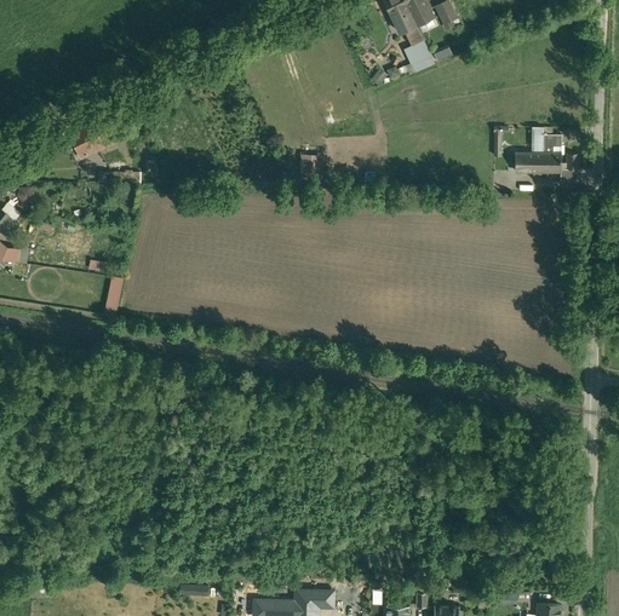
[(417,26),(403,0),(382,0),(399,34),(405,32),(417,26)]
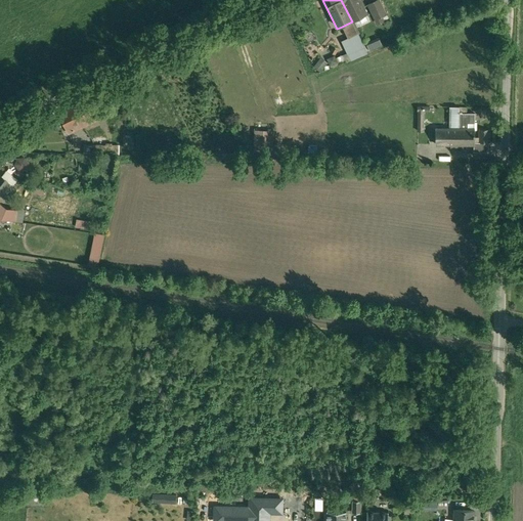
[(362,8),(357,0),(341,0),(352,22),(365,15),(362,8)]
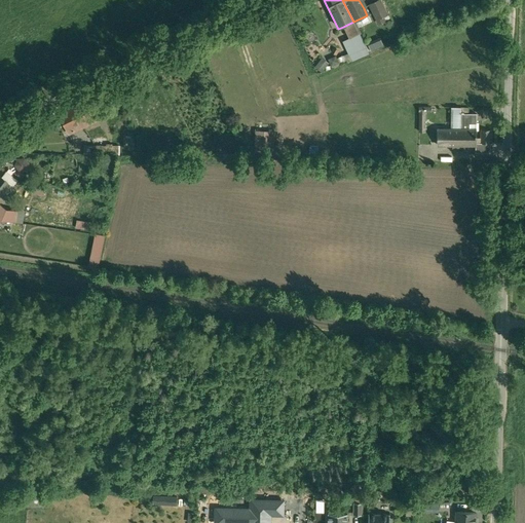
[(379,0),(364,8),(369,6),(378,26),(383,23),(381,17),(387,15),(379,0)]
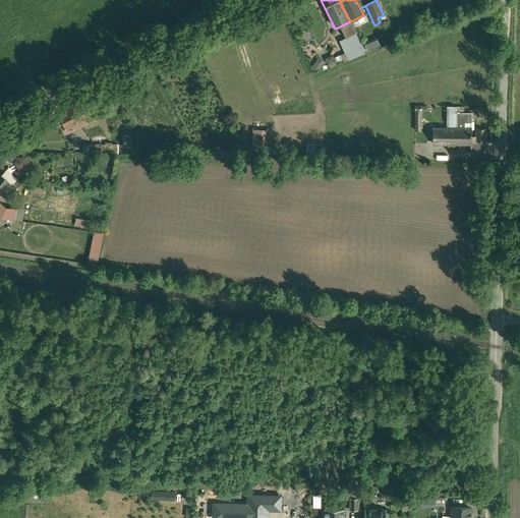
[(350,21),(340,26),(346,39),(355,35),(356,34),(350,21)]
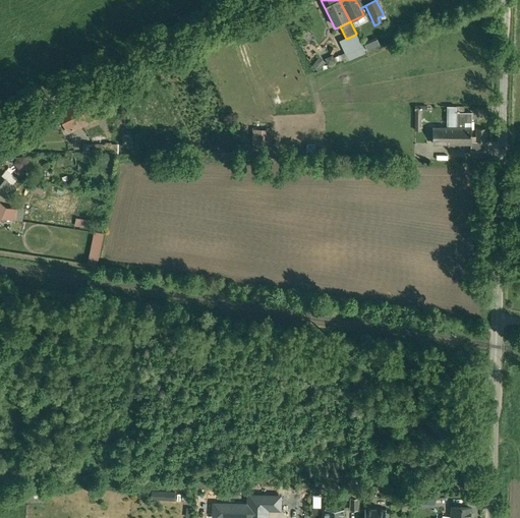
[(346,39),(338,42),(344,54),(344,55),(356,49),(358,55),(364,53),(355,35),(346,39)]
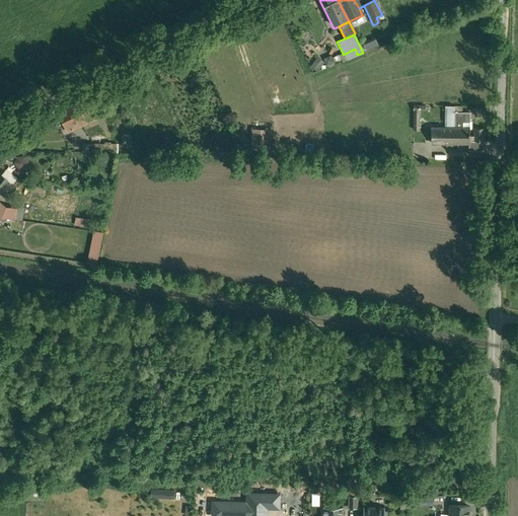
[(343,54),(333,58),(336,64),(357,55),(355,49),(343,55),(343,54)]
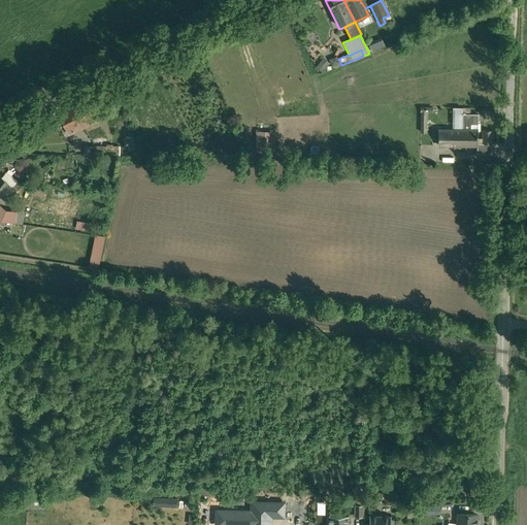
[(332,69),(341,65),(338,59),(337,60),(336,57),(328,60),(332,69)]
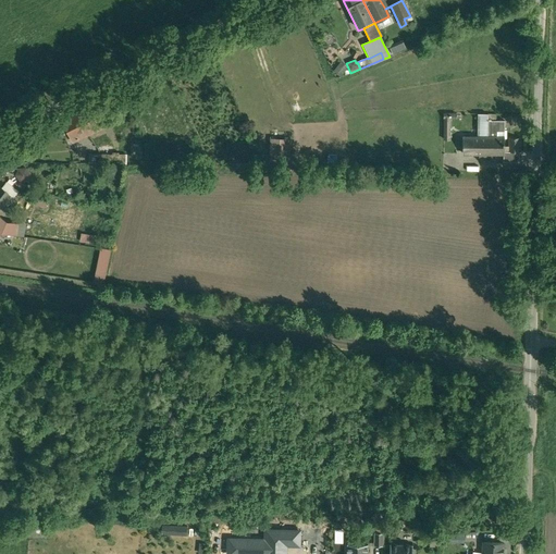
[(340,63),(333,72),(340,77),(346,69),(340,63)]
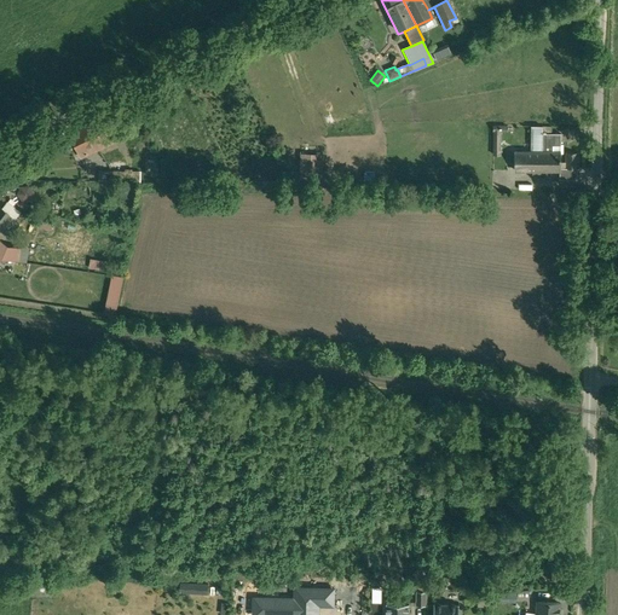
[(103,125),(73,138),(81,158),(113,144),(103,125)]
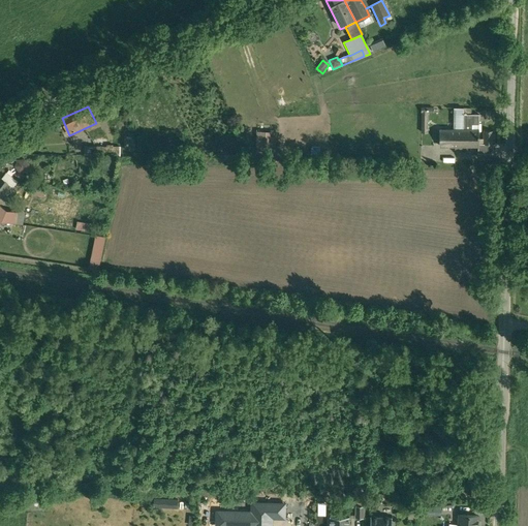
[(433,109),(422,109),(422,133),(427,133),(427,113),(432,113),(433,109)]
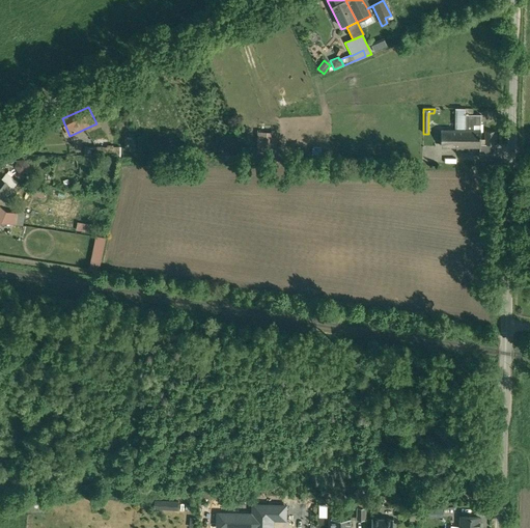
[(456,131),(442,131),(442,147),(465,147),(465,115),(465,109),(456,109),(456,131)]
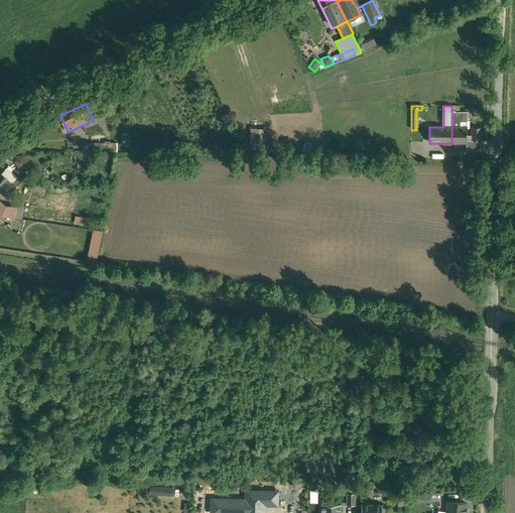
[(467,112),(452,112),(452,143),(466,143),(467,143),(467,141),(467,135),(467,133),(467,128),(460,128),(460,122),(467,122),(467,112)]
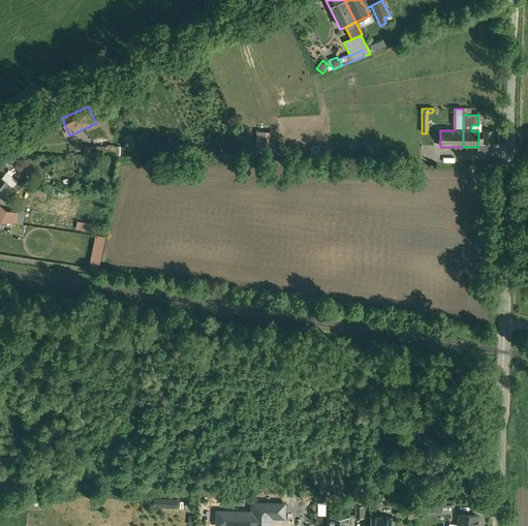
[(493,132),(484,132),(483,145),(493,145),(493,132)]
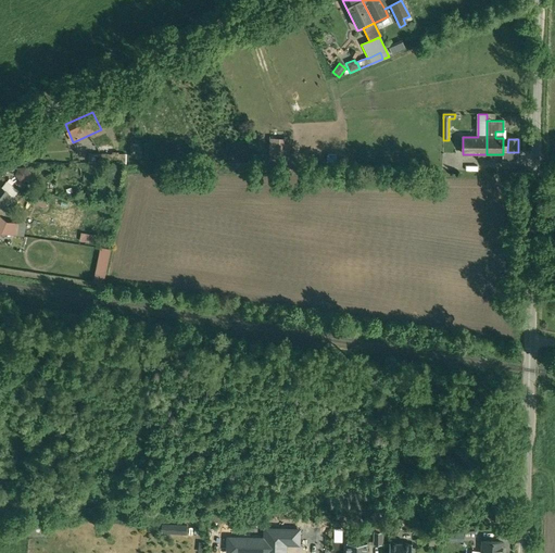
[(289,141),(270,140),(270,155),(288,155),(289,141)]
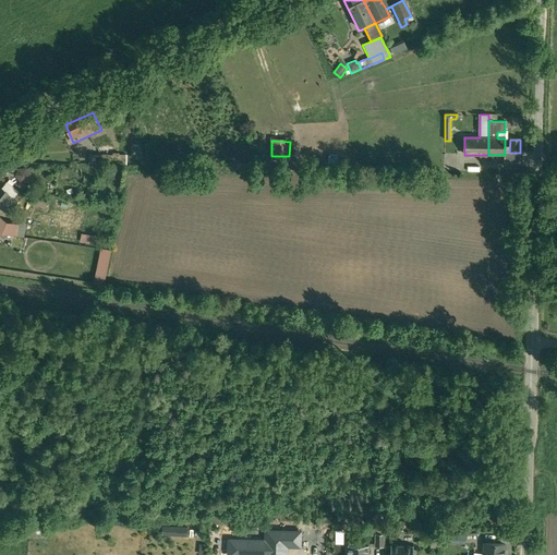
[(98,145),(98,154),(110,154),(110,145),(98,145)]
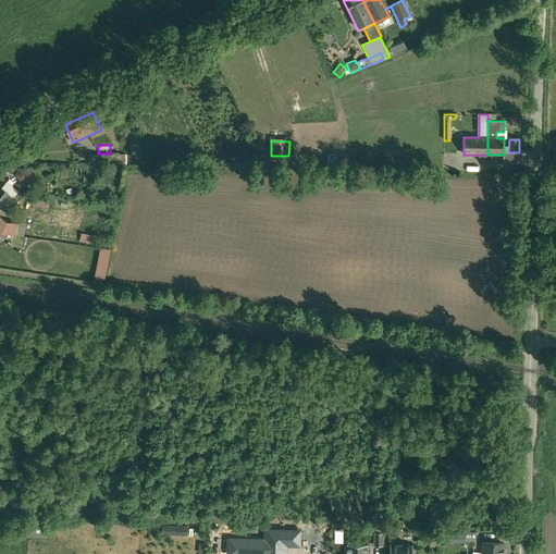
[(508,152),(504,152),(504,155),(503,155),(503,162),(518,163),(519,152),(508,152)]
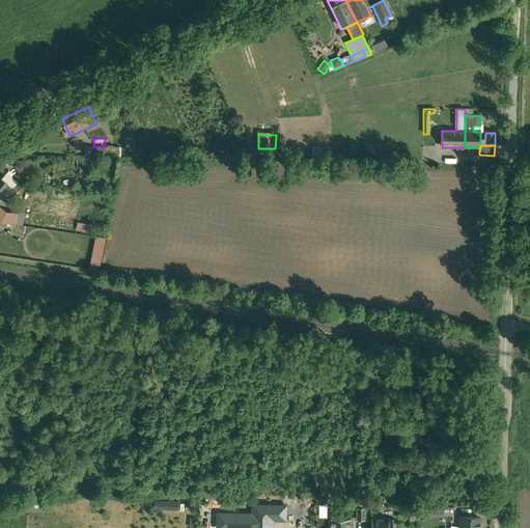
[(26,172),(25,160),(12,161),(14,173),(26,172)]
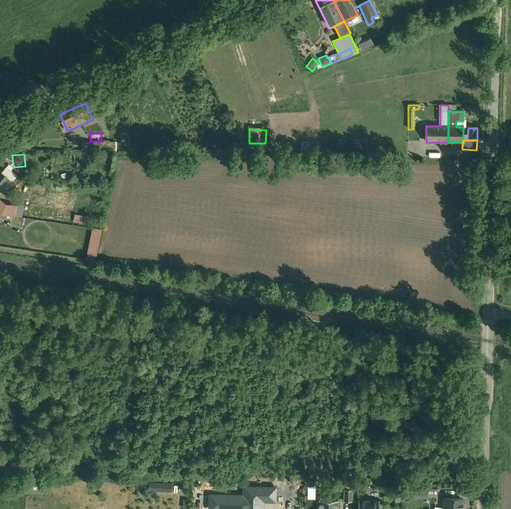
[(2,173),(0,175),(0,188),(8,177),(2,173)]
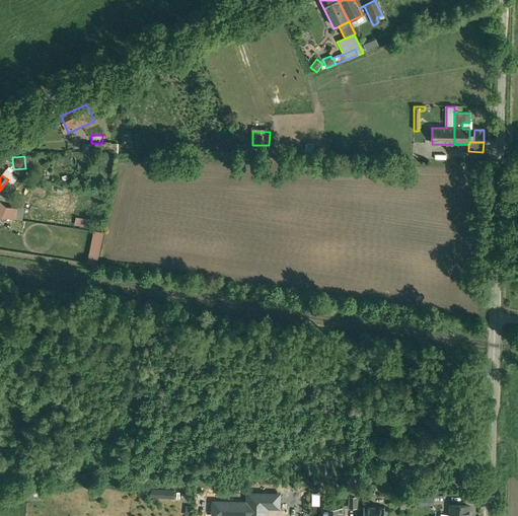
[(88,227),(89,220),(73,218),(73,226),(88,227)]
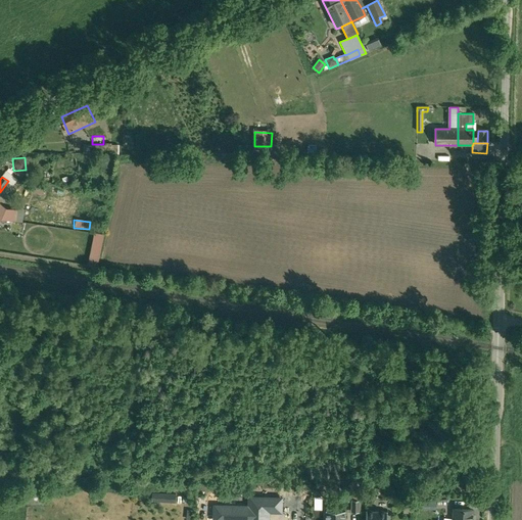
[(96,234),(89,266),(97,267),(103,235),(96,234)]
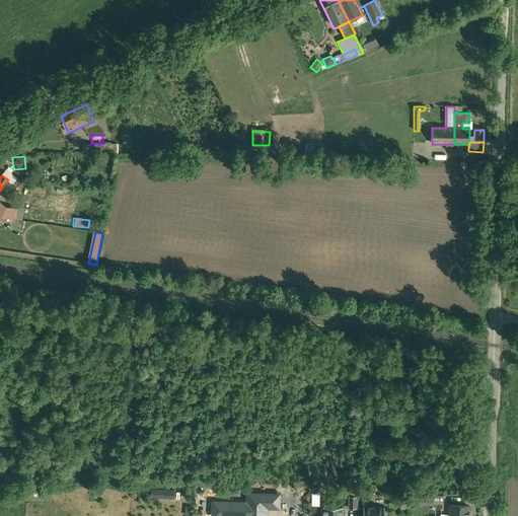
[(149,492),(148,500),(172,501),(173,493),(149,492)]
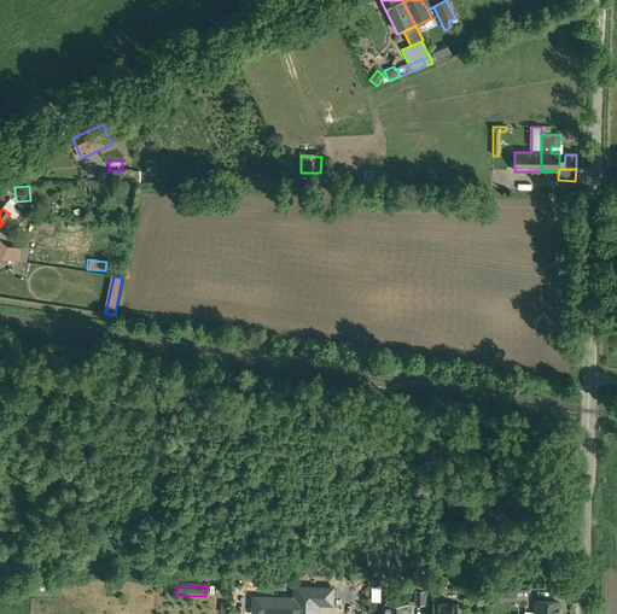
[(380,588),(371,588),(371,603),(379,603),(380,588)]
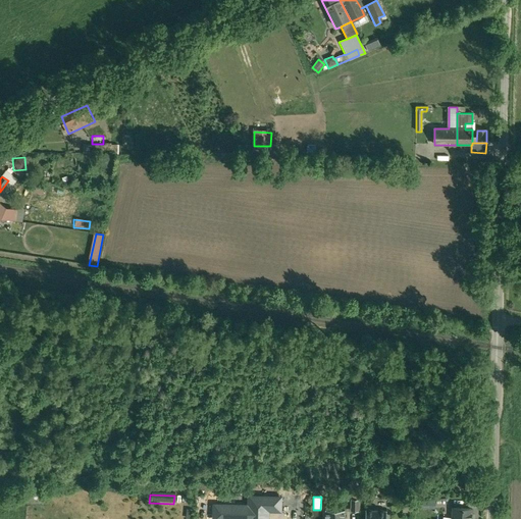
[(280,498),(249,498),(249,507),(229,506),(229,512),(236,512),(236,518),(264,518),(265,510),(279,511),(280,498)]
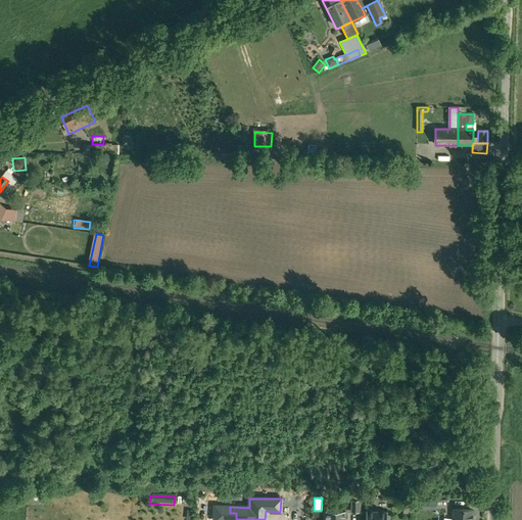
[(434,509),(434,500),(413,500),(413,509),(434,509)]
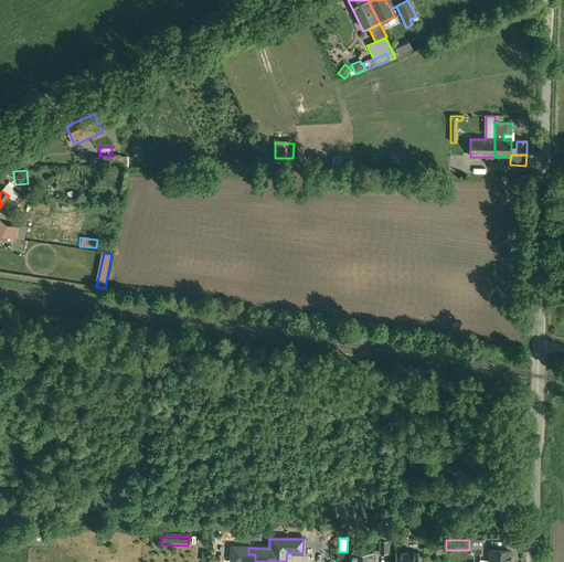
[(389,541),(380,541),(380,554),(389,554),(389,541)]
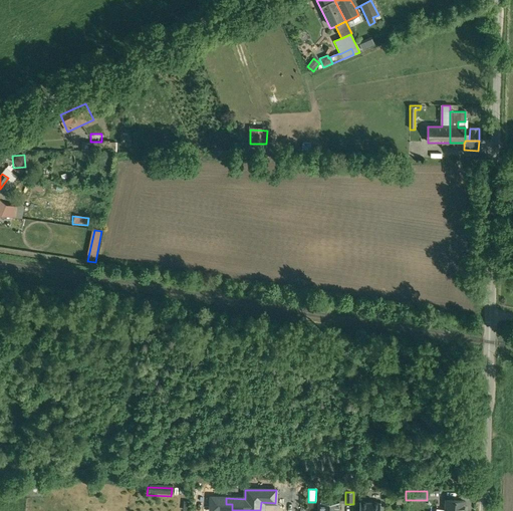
[(463,510),(464,502),(446,501),(446,510),(463,510)]
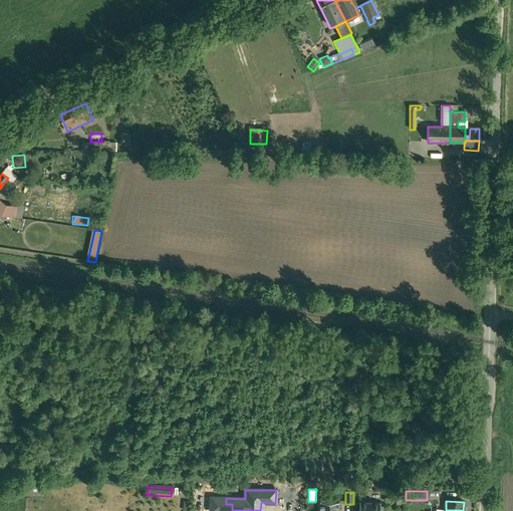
[(338,510),(339,502),(320,502),(319,510),(338,510)]
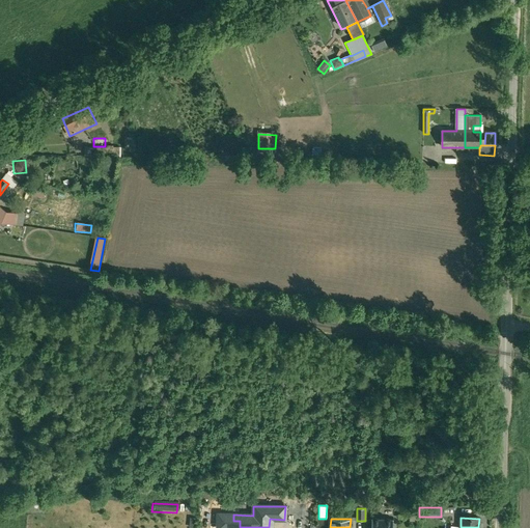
[(392,527),(393,520),(371,519),(370,527),(392,527)]
